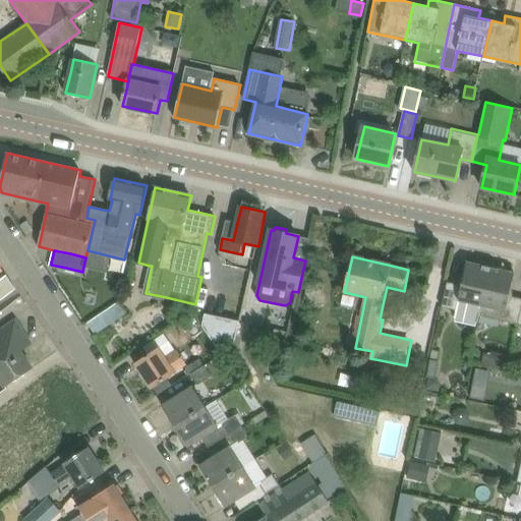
[(443,305),(442,307),(456,310),(455,317),(478,324),(480,316),(483,304),(491,268),(467,263),(462,285),(448,282),(443,305)]
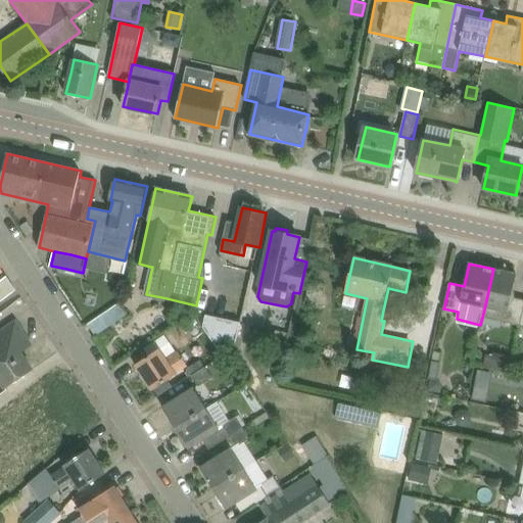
[(485,305),(482,318),(520,326),(522,313),(522,298),(512,296),(517,274),(493,269),(485,305)]
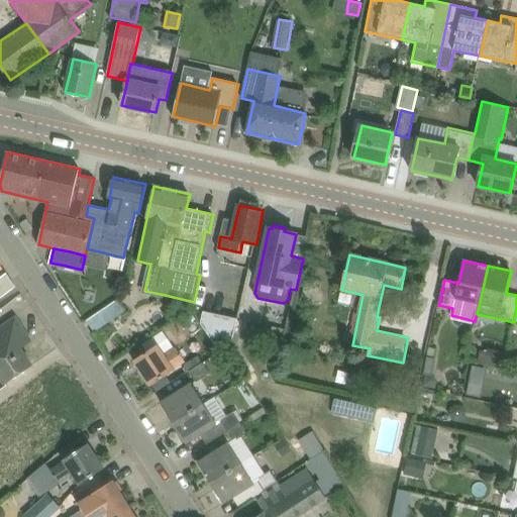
[(0,299),(16,287),(15,285),(14,286),(15,287),(0,298),(0,297),(0,299)]
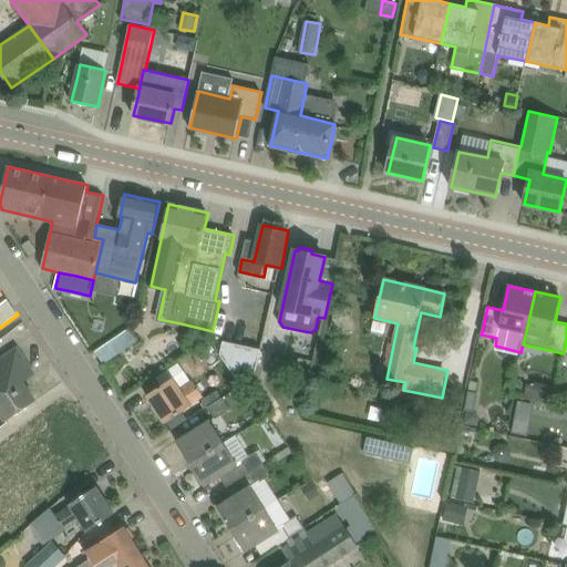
[(94,352),(103,364),(137,342),(129,329),(94,352)]
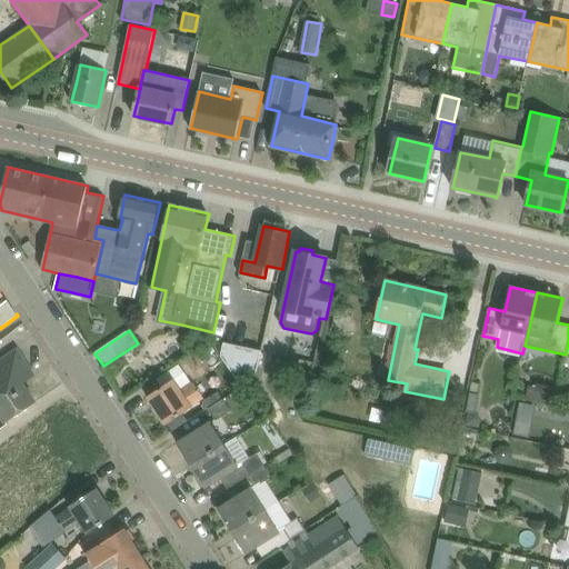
[(255,383),(262,351),(225,342),(221,356),(238,379),(255,383)]
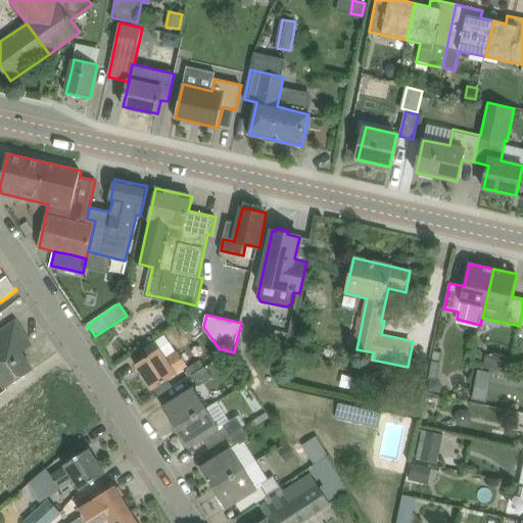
[(186,321),(190,327),(197,322),(193,316),(186,321)]
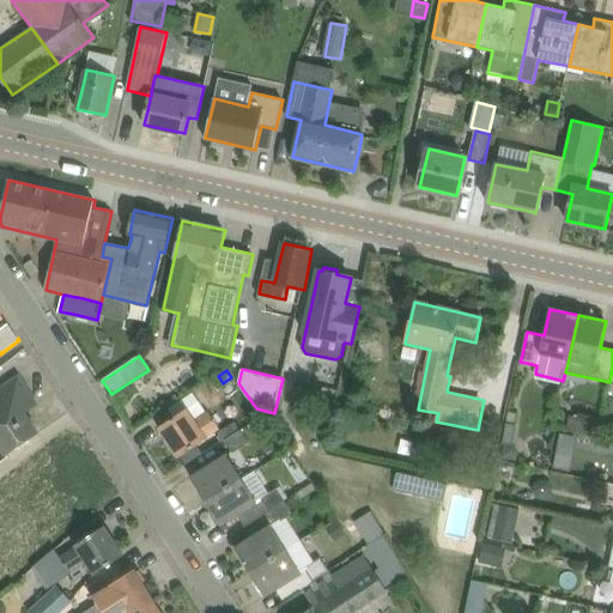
[(0,444),(7,455),(40,434),(20,406),(34,398),(19,377),(0,389),(0,444)]
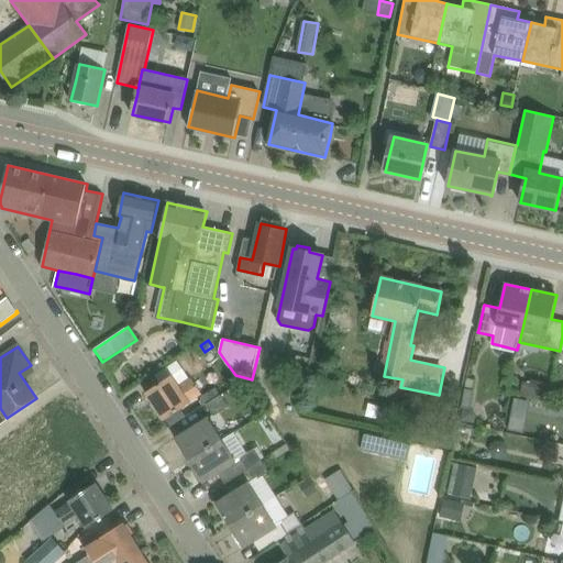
[(307,372),(295,368),(293,381),(305,384),(307,372)]
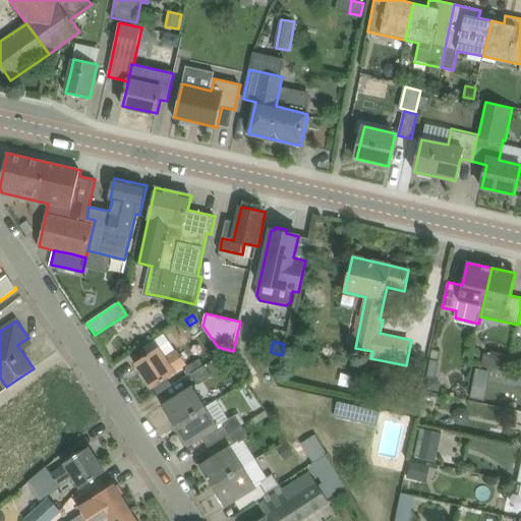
[(165,357),(159,348),(135,363),(152,389),(187,365),(176,349),(165,357)]
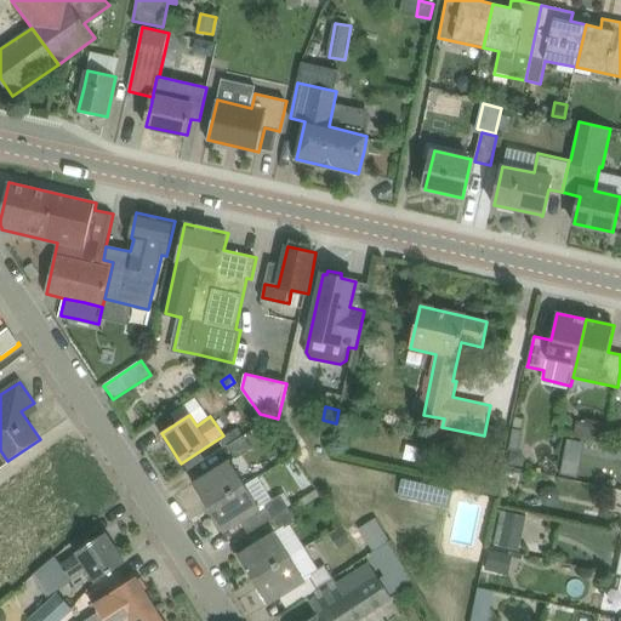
[(608,425),(592,421),(592,423),(588,440),(604,443),(608,425)]
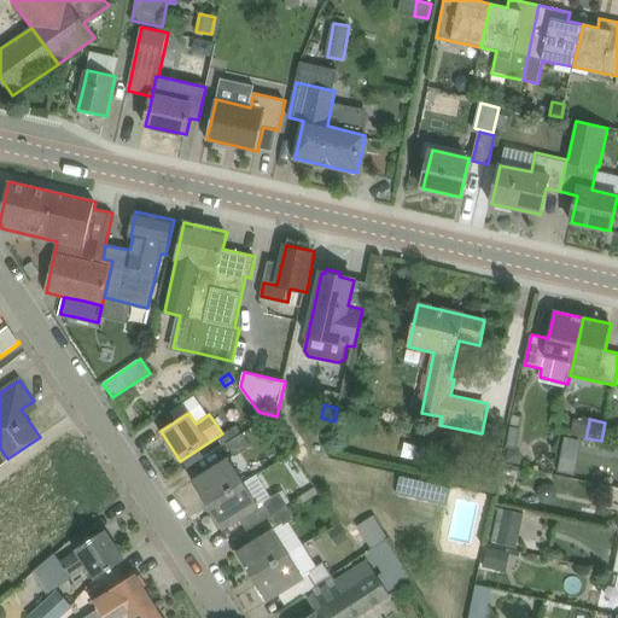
[(302,448),(290,430),(283,435),(293,453),(302,448)]
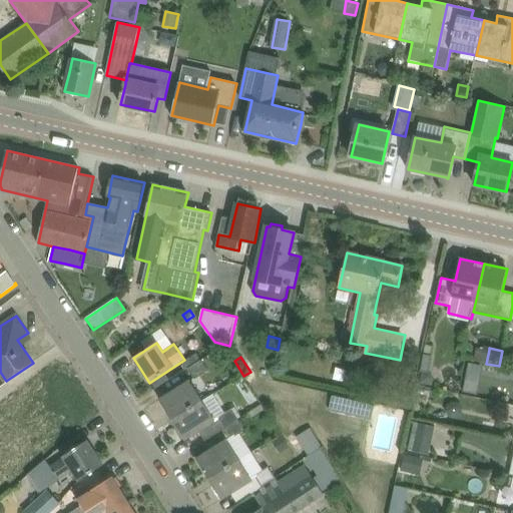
[(188,369),(195,380),(208,372),(201,361),(188,369)]
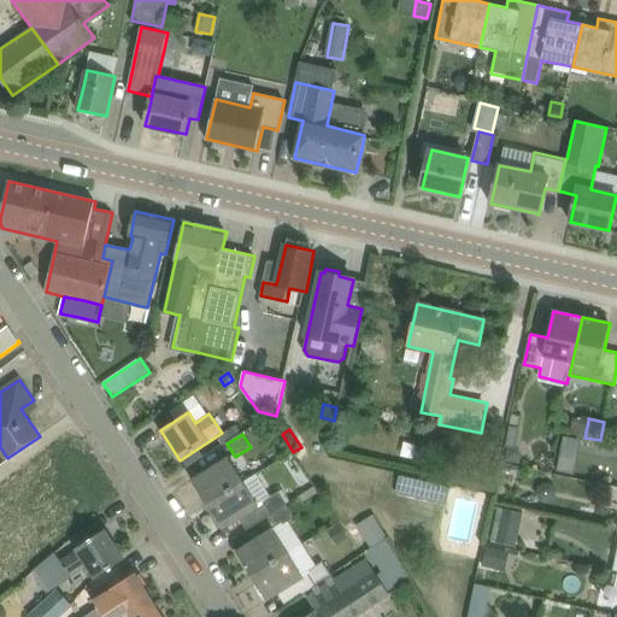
[(564,435),(557,471),(573,474),(580,439),(564,435)]
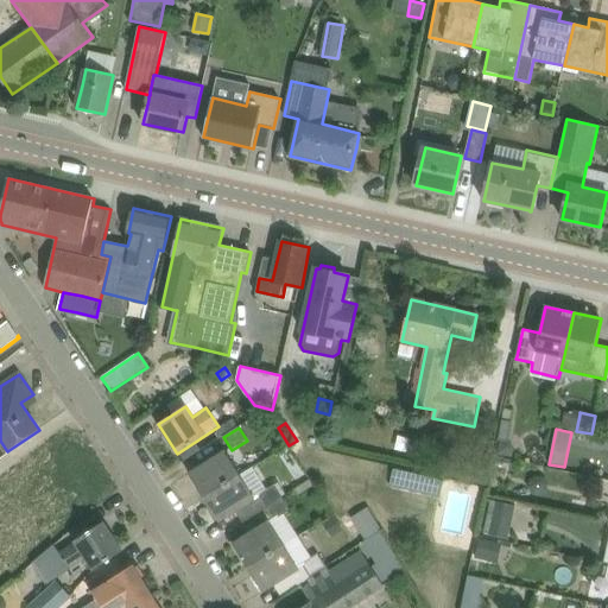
[(500,453),(512,455),(513,449),(510,442),(502,441),(500,453)]
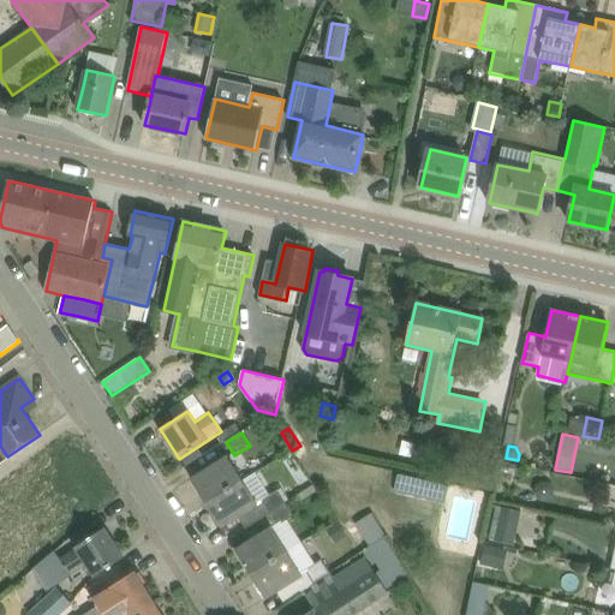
[(192,479),(207,503),(242,481),(226,458),(192,479)]
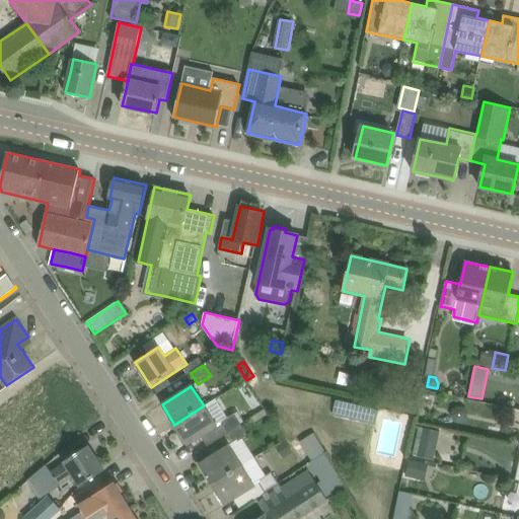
[(188,445),(217,427),(204,405),(174,425),(188,445)]
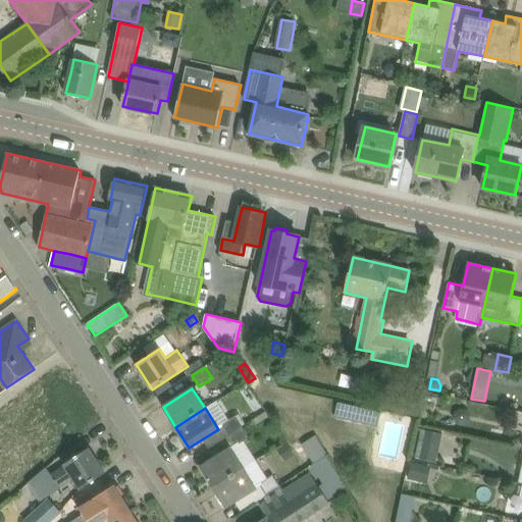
[(222,425),(228,435),(242,425),(237,417),(222,425)]
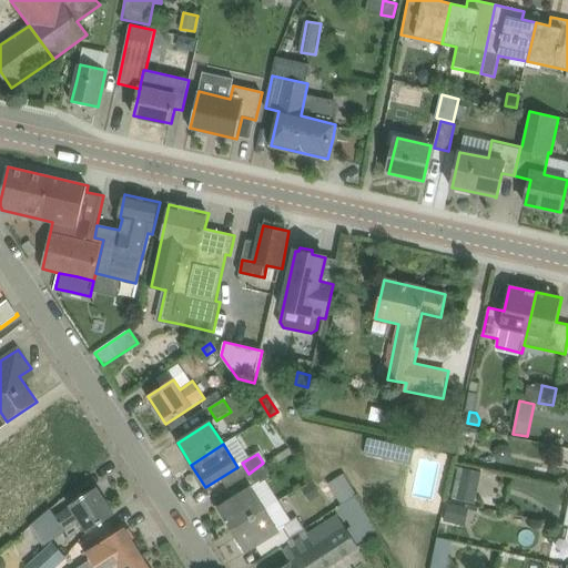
[(249,474),(256,485),(271,476),(263,463),(249,474)]
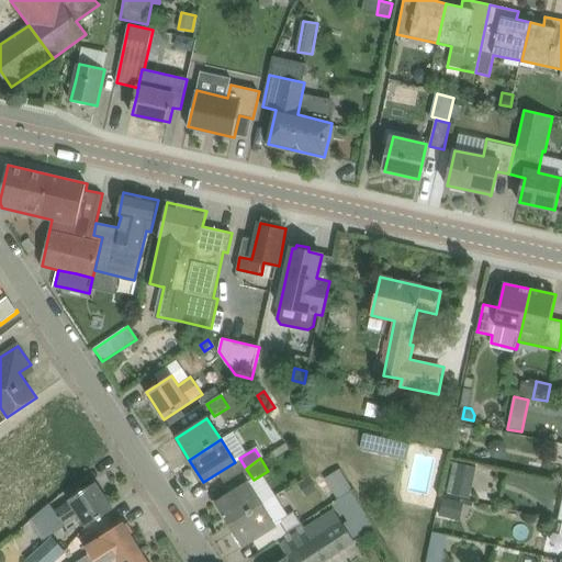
[(340,469),(325,479),(337,498),(353,489),(340,469)]
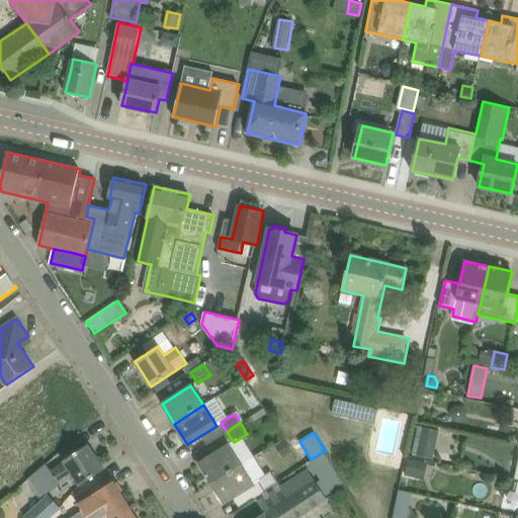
[(286,439),(275,445),(282,457),(293,451),(286,439)]
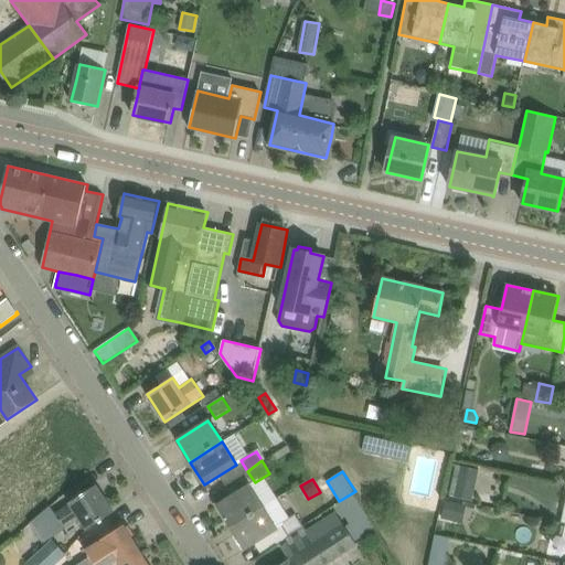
[(81,516),(88,529),(115,512),(96,484),(72,501),(74,505),(59,515),(65,526),(81,516)]
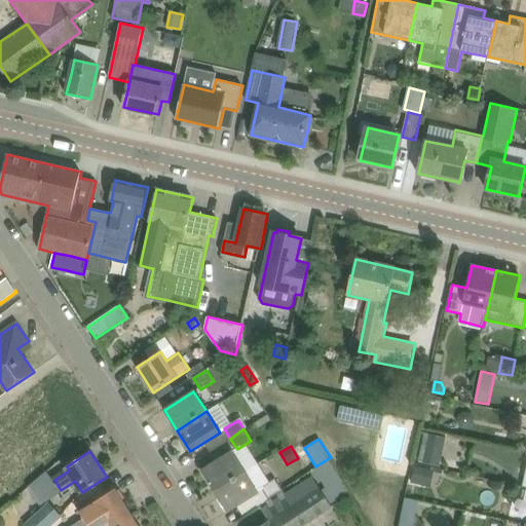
[(202,471),(215,490),(215,491),(245,473),(231,452),(202,471)]
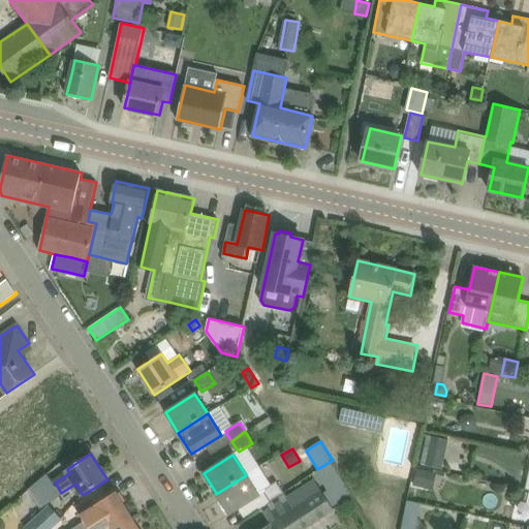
[(439,457),(429,455),(427,464),(442,468),(443,463),(439,457)]
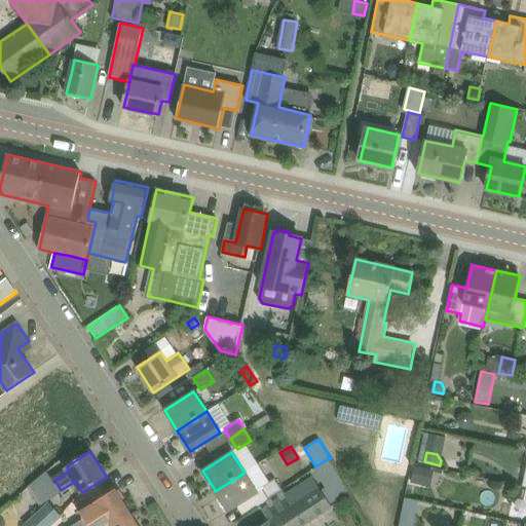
[(350,495),(330,459),(316,466),(338,503),(350,495)]
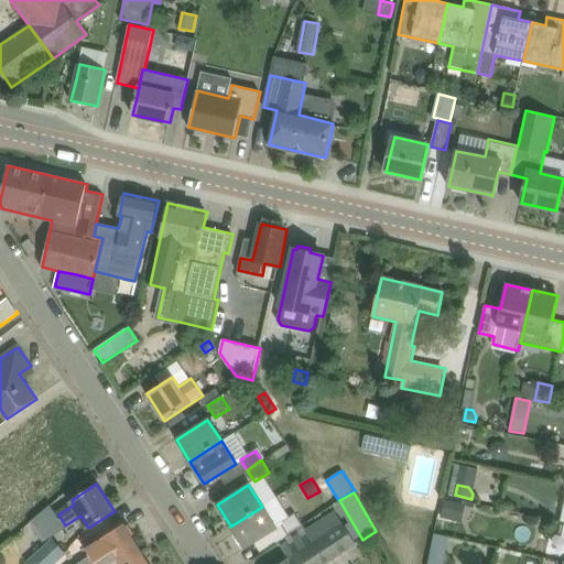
[(467,505),(445,499),(441,517),(463,522),(467,505)]
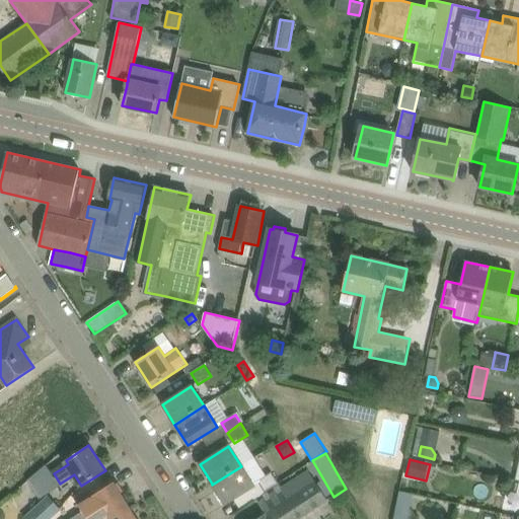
[(212,485),(213,485),(225,505),(254,487),(241,466),(212,485)]
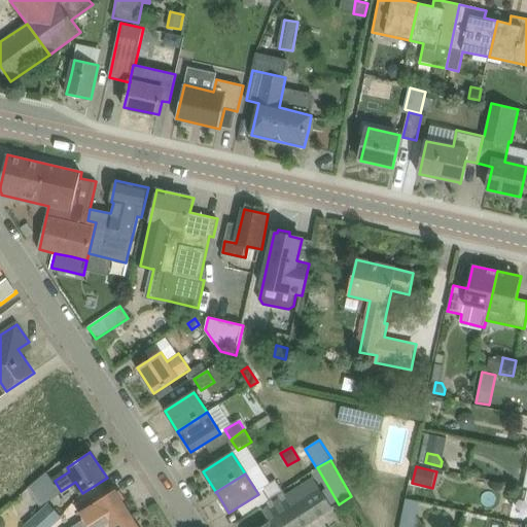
[(302,526),(327,512),(334,508),(313,477),(274,502),(282,516),(262,526),(302,526)]
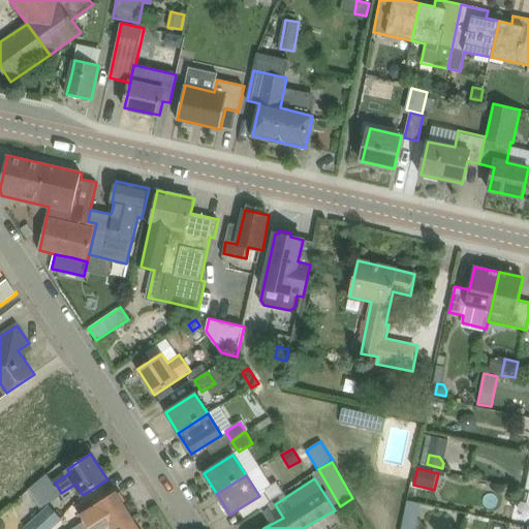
[(284,493),(277,481),(263,490),(271,501),(284,493)]
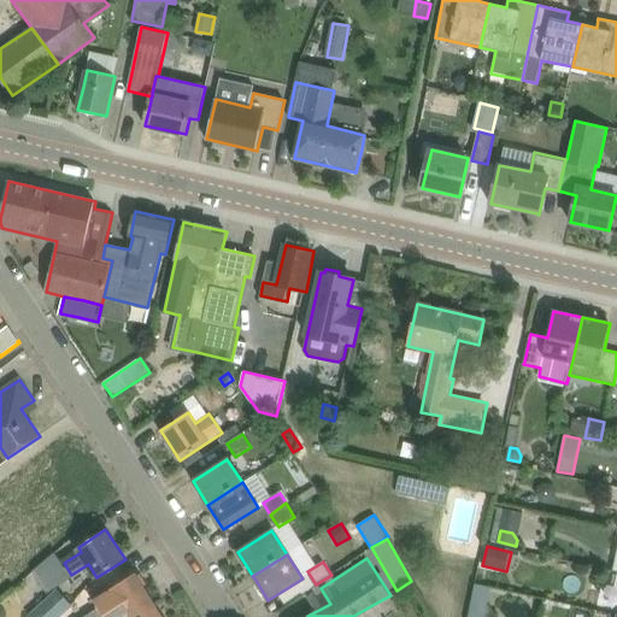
[(129,616),(153,604),(154,604),(135,574),(95,599),(106,616),(129,616)]
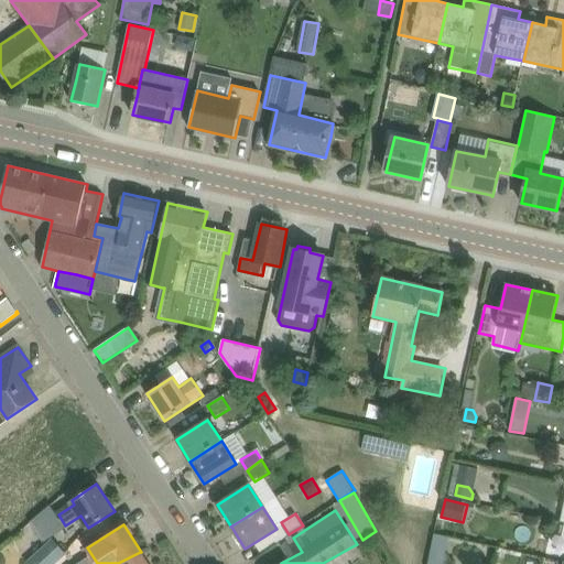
[(443,563),(449,537),(435,533),(427,563),(443,563)]
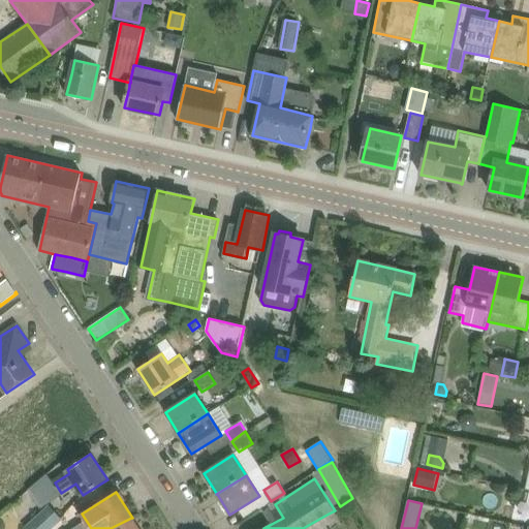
[(25,528),(51,528),(61,520),(49,506),(25,528)]
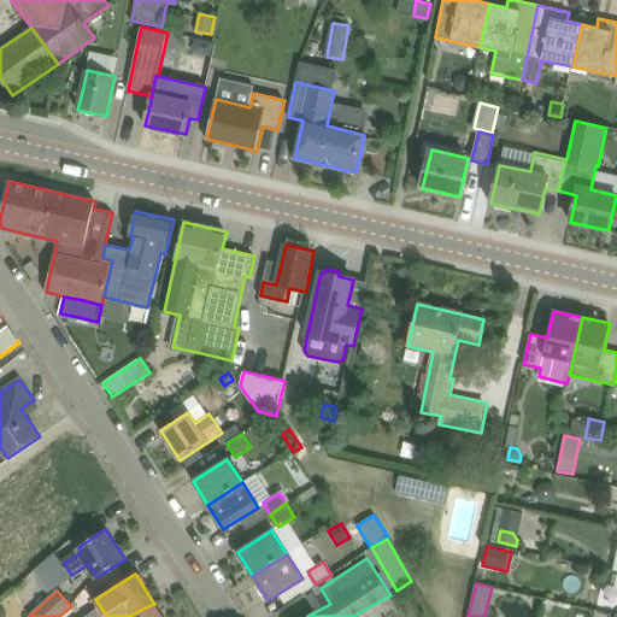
[(162,616),(154,604),(153,604),(129,616),(162,616)]
